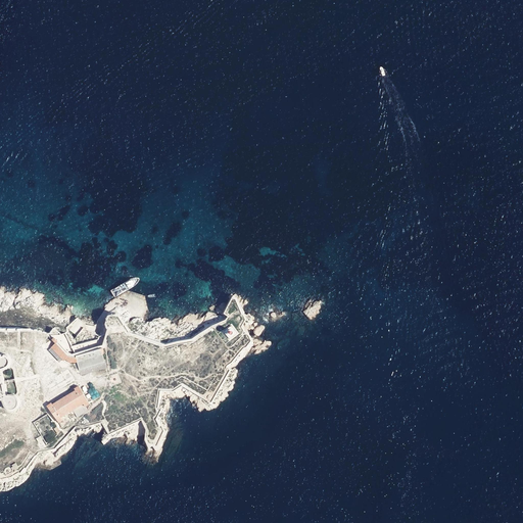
[(232,325),(225,332),(231,339),(238,333),(232,325)]
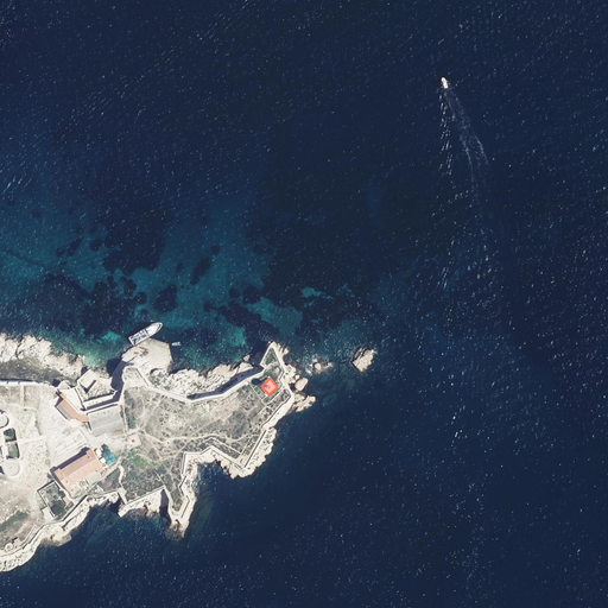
[(80,413),(65,398),(59,403),(75,419),(82,422),(90,420),(89,415),(80,413)]
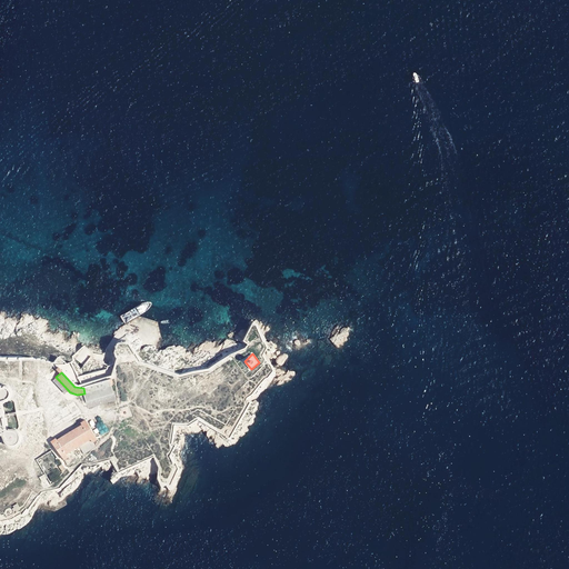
[(110,379),(82,387),(88,407),(117,399),(110,379)]
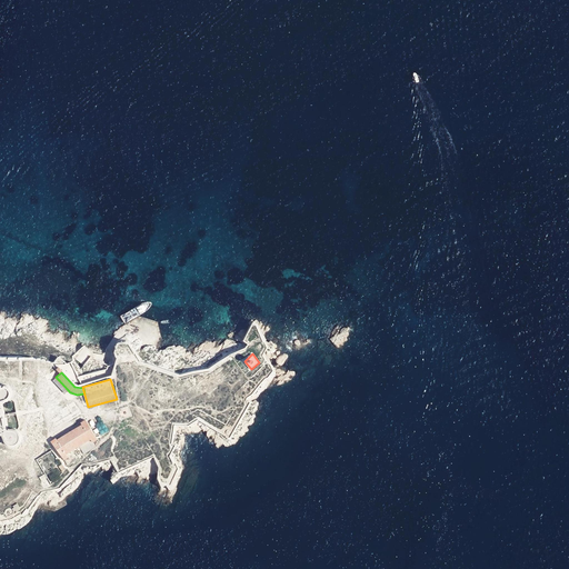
[(7,438),(7,439),(8,440),(9,440),(10,441),(11,441),(12,441),(13,441),(15,441),(16,440),(17,440),(17,439),(18,439),(19,438),(19,437),(20,436),(20,435),(20,433),(20,432),(20,431),(20,430),(19,429),(19,428),(18,428),(18,427),(17,426),(16,426),(15,426),(13,426),(12,426),(11,426),(10,426),(9,416),(6,398),(7,398),(8,398),(9,398),(10,397),(11,397),(12,396),(13,395),(13,393),(15,392),(15,391),(15,390),(15,389),(15,388),(13,387),(12,386),(12,385),(11,383),(10,383),(9,383),(8,382),(7,382),(6,383),(5,383),(3,383),(2,385),(1,385),(1,386),(0,387),(0,392),(0,393),(0,392),(0,433),(5,433),(5,435),(5,436),(6,437),(7,438)]
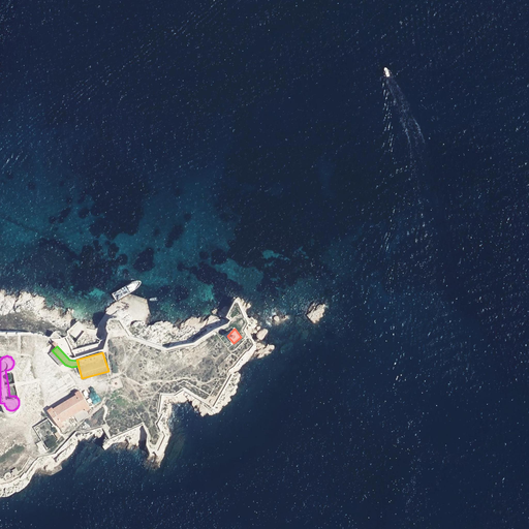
[(120,377),(111,380),(115,391),(123,387),(120,377)]
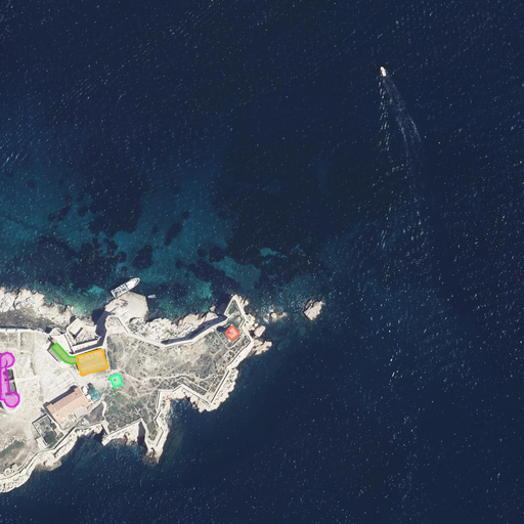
[(52,402),(46,406),(60,429),(67,425),(62,419),(71,413),(77,409),(79,411),(91,404),(78,386),(73,389),(75,392),(54,405),(52,402)]
